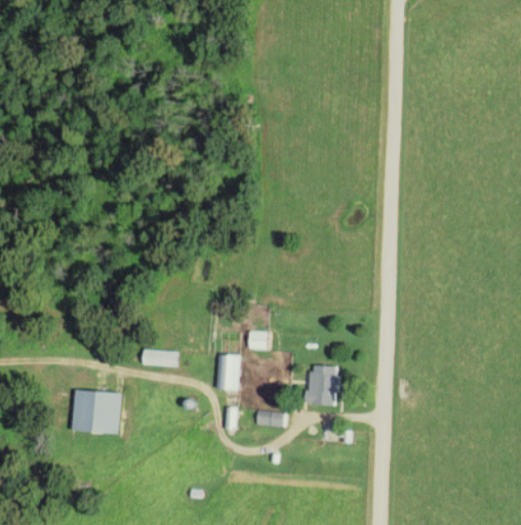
[(267,332),(249,332),(249,350),(267,350),(267,332)]
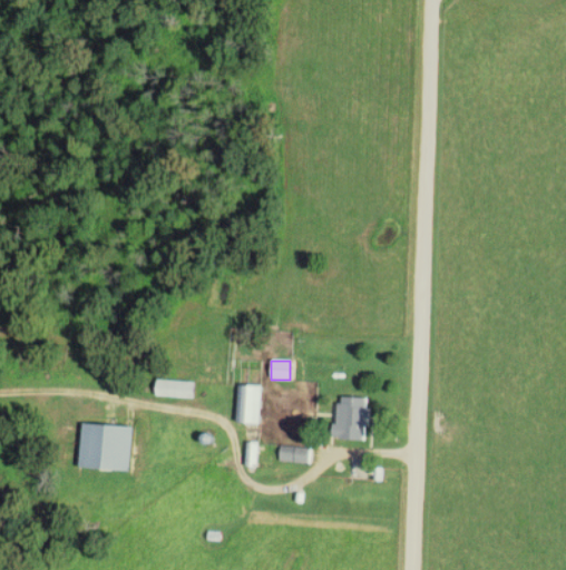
[(155,397),(193,397),(193,381),(155,381),(155,397)]
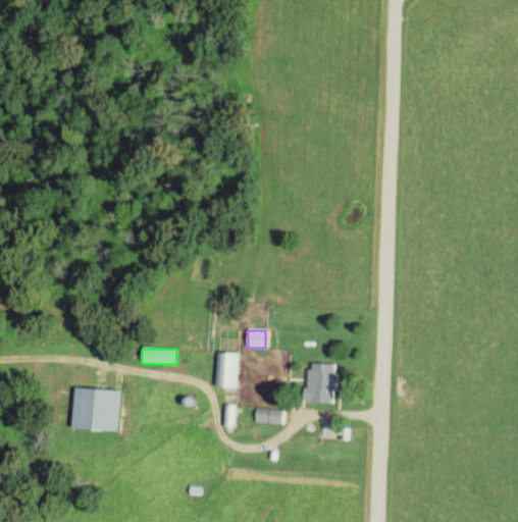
[(237,387),(237,354),(217,354),(217,387),(237,387)]
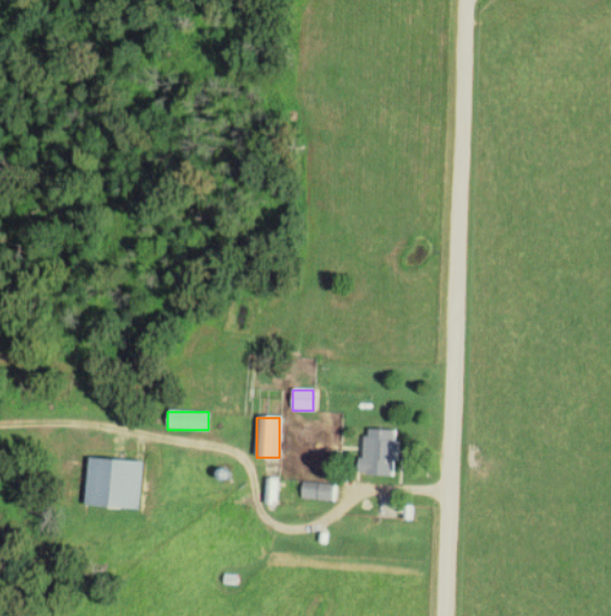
[(361,475),(395,475),(395,430),(361,430),(361,475)]
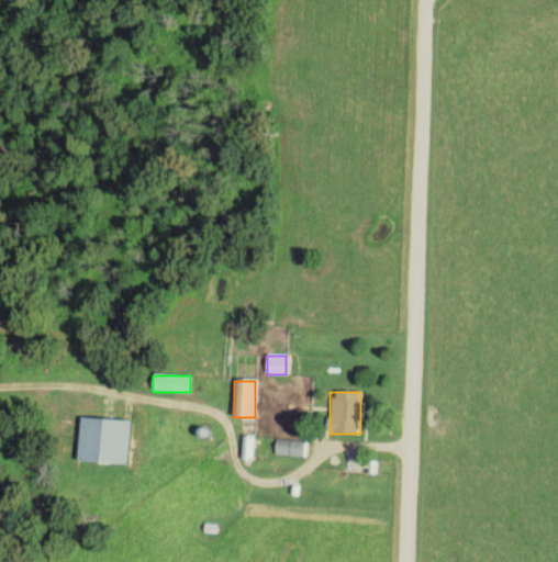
[(78,462),(127,464),(130,420),(80,418),(78,462)]
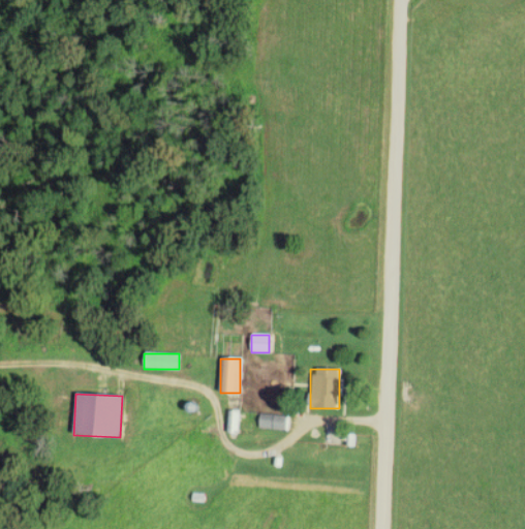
[(259,429),(285,429),(285,415),(259,415),(259,429)]
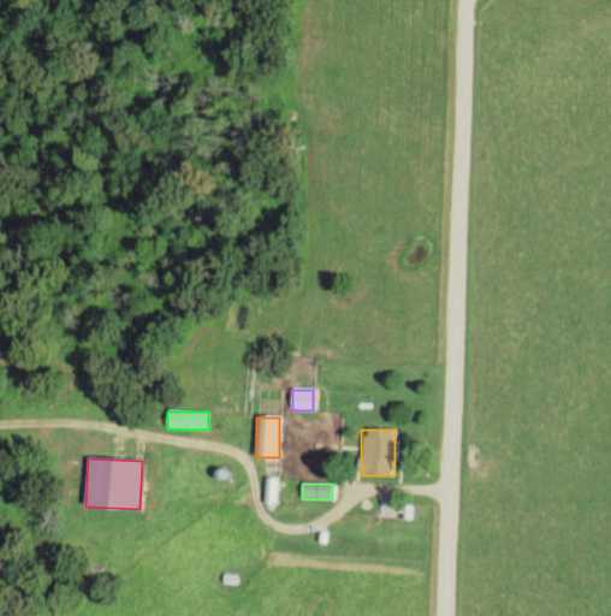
All buildings are outlined.
